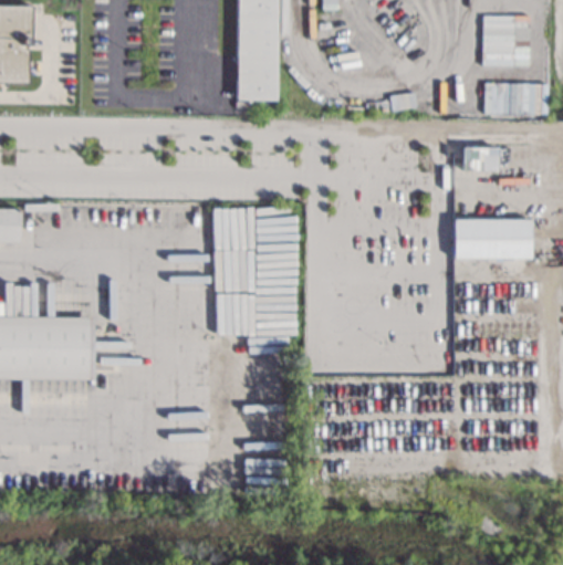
[(279,0),(279,100),(238,100),(238,0),(279,0)]
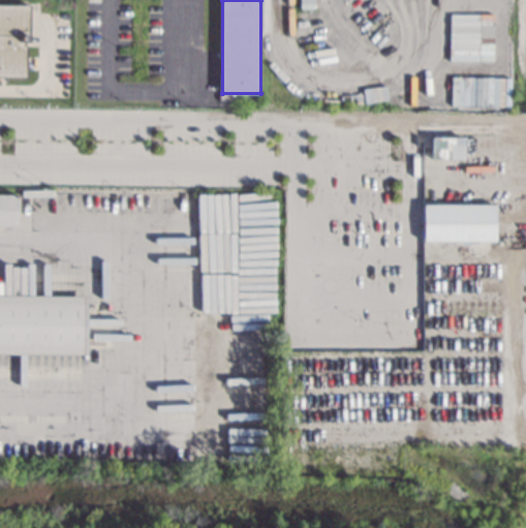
[(29,42),(27,42),(27,45),(29,45),(29,78),(0,76),(0,4),(29,5),(29,42)]
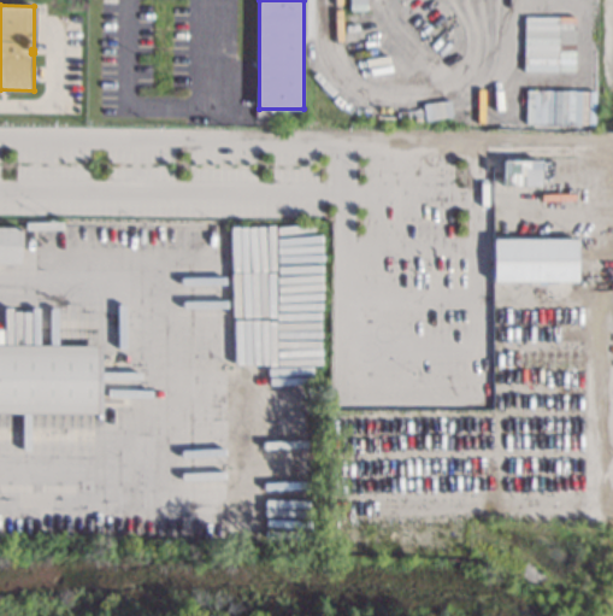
[(542,187),(541,160),(504,162),(505,187),(542,187)]
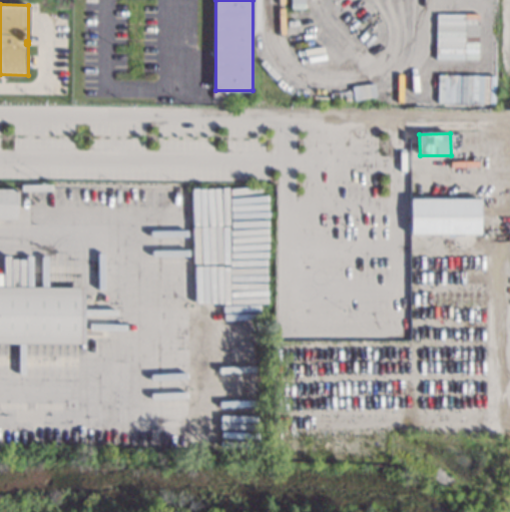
[(469,155),(482,155),(482,264),(488,264),(488,298),(425,298),(425,277),(419,277),(419,271),(414,271),(413,155),(452,154),(452,145),(469,145),(469,155)]
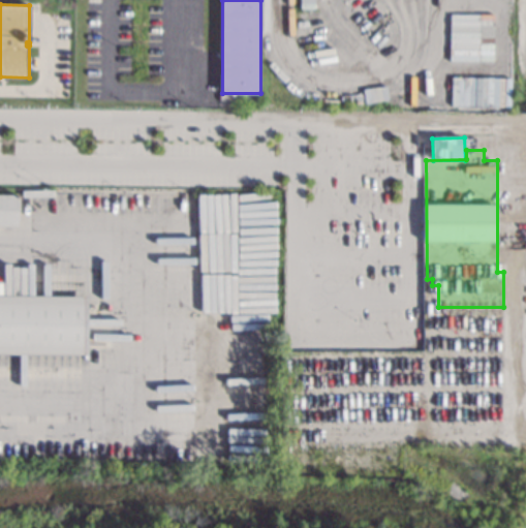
[(20,226),(0,225),(0,194),(20,195),(20,226)]
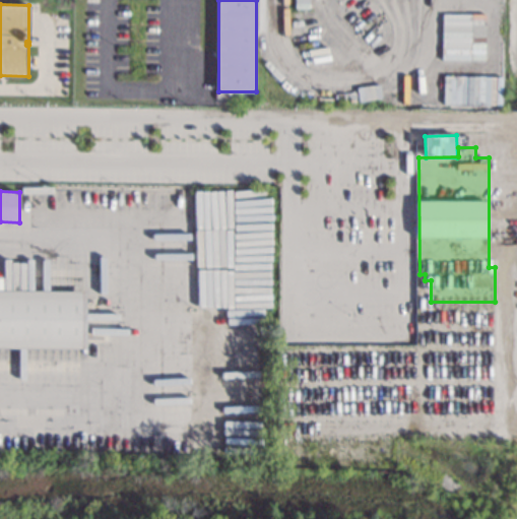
[(86,348),(0,347),(0,290),(86,292),(86,348)]
